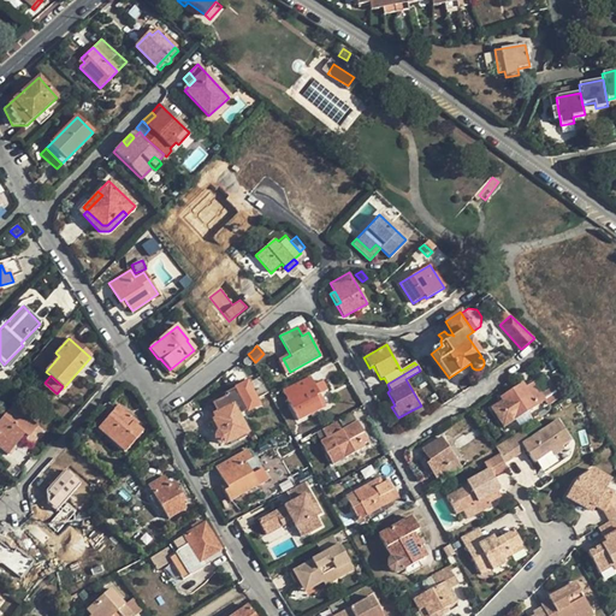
[(256,397),(267,391),(259,375),(248,380),(256,397)]
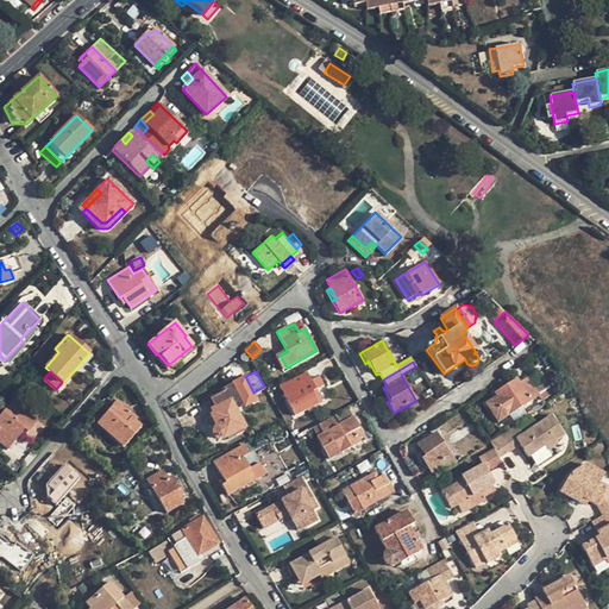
[(312,391),(315,389),(307,372),(280,385),(295,415),(318,403),(312,391)]
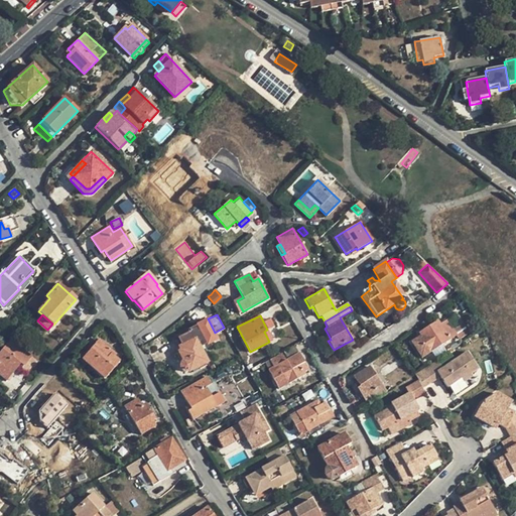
[(196,339),(199,345),(206,342),(208,343),(217,338),(215,333),(208,318),(207,316),(197,323),(198,325),(189,329),(189,331),(175,339),(179,347),(196,339)]
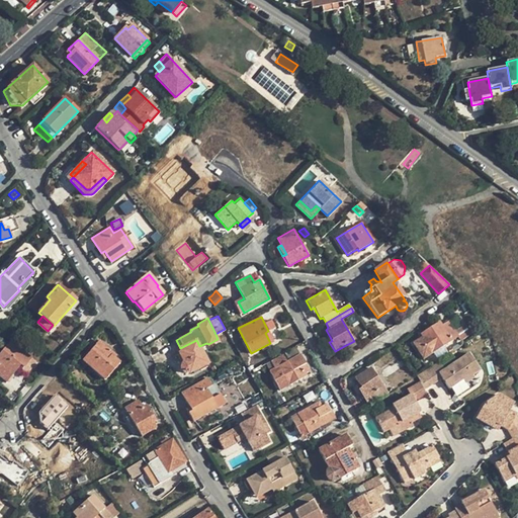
[(431,333),(428,329),(421,334),(422,336),(412,342),(423,358),(458,336),(460,340),(470,334),(463,325),(454,331),(447,322),(442,326),(431,333)]
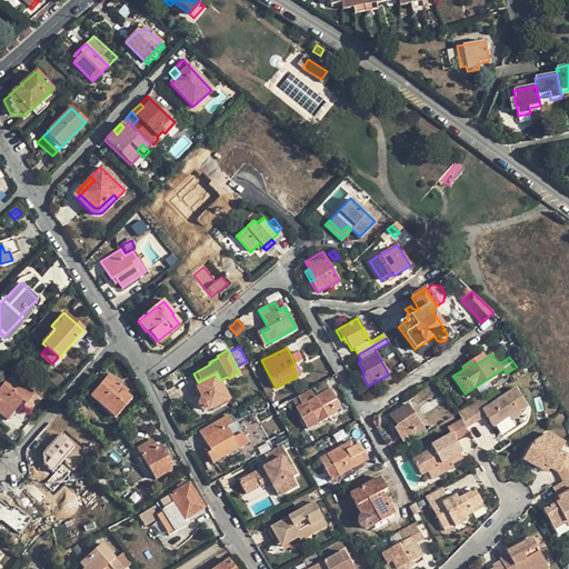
[(482,353),(470,361),(473,366),(486,358),(482,353)]
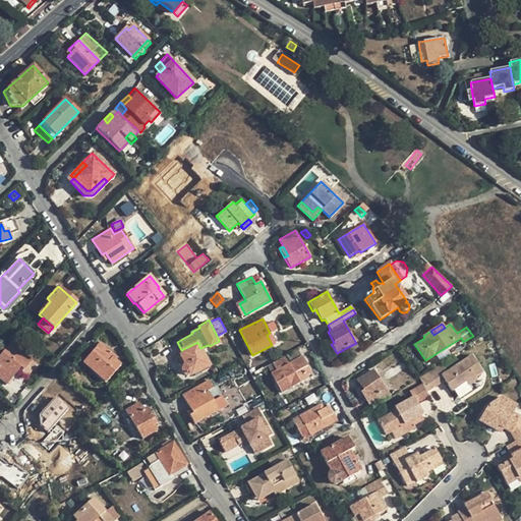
[(275,343),(270,333),(267,335),(272,345),(275,343)]
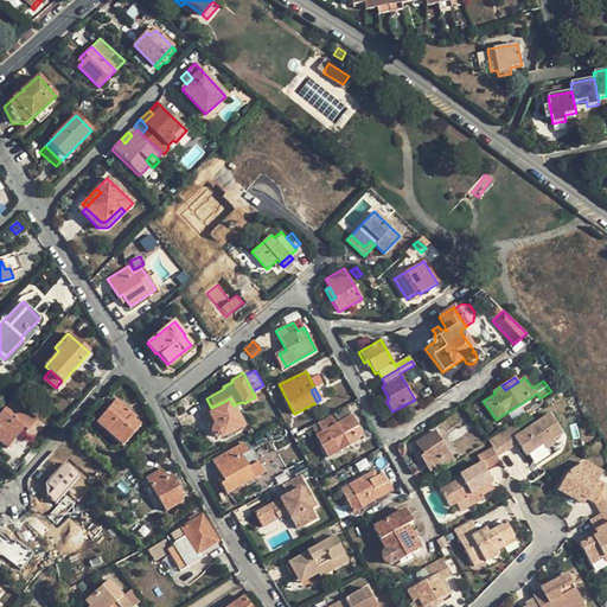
[(243,426),(234,406),(230,398),(211,408),(210,408),(212,413),(210,414),(216,426),(213,427),(212,432),(213,435),(217,438),(222,438),(243,426)]
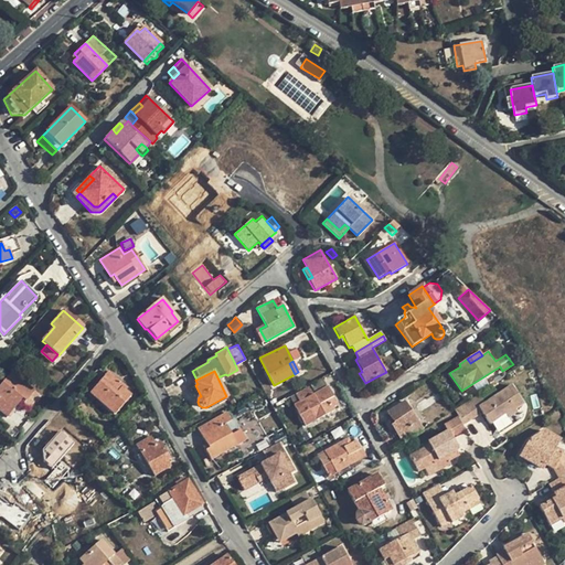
[(39,395),(11,372),(0,385),(0,409),(7,415),(19,401),(28,408),(39,395)]
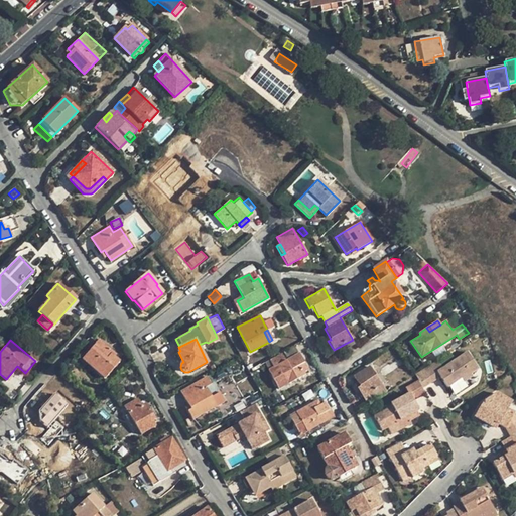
[(99,340),(82,358),(105,377),(119,361),(114,357),(116,355),(99,340)]
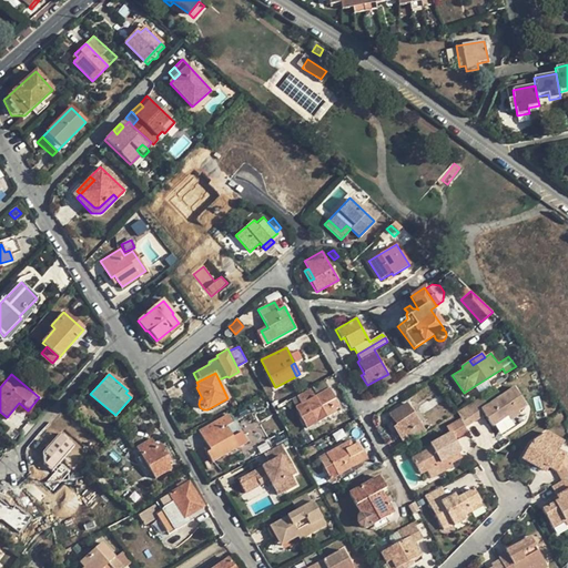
[(391,379),(388,374),(379,378),(383,384),(391,379)]
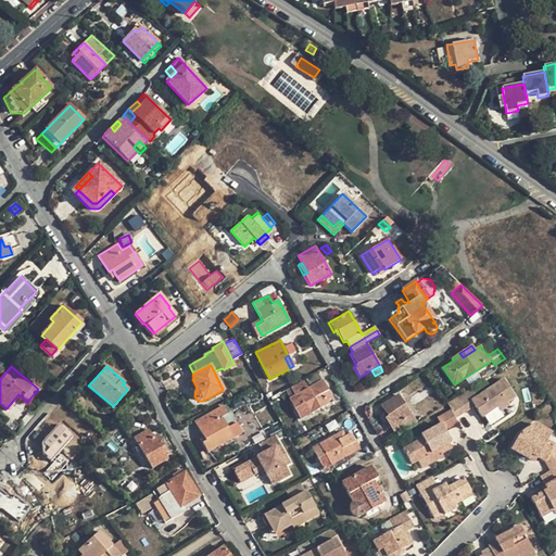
[(318,374),(304,381),(307,389),(323,380),(318,374)]
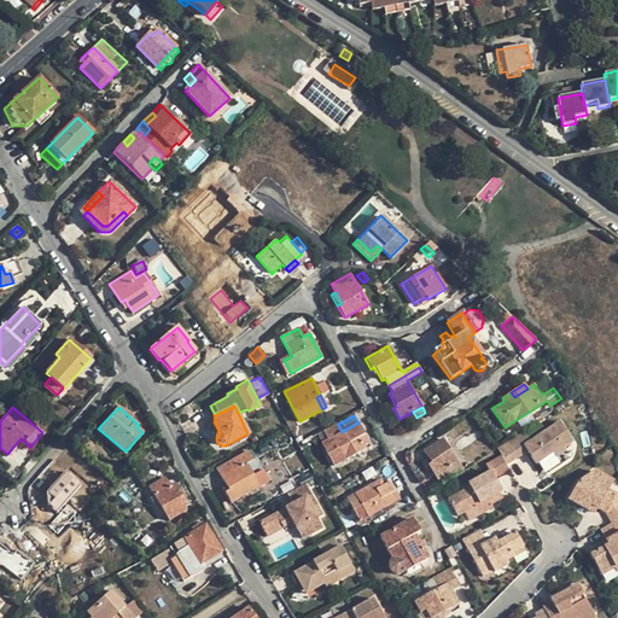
[(214,421),(208,425),(216,439),(217,435),(220,433),(214,421)]
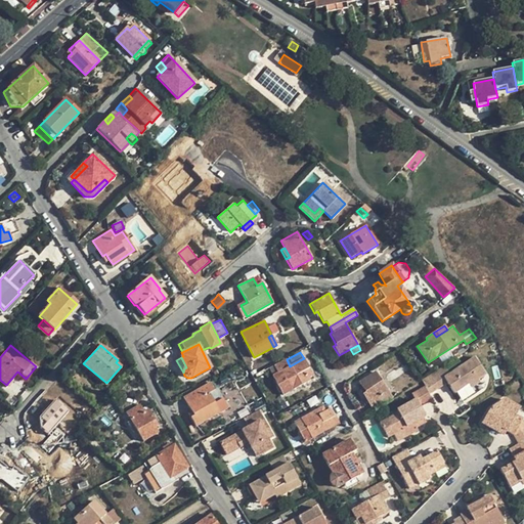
[(310,380),(308,377),(305,370),(309,367),(304,358),(290,366),(287,359),(274,366),(277,373),(272,376),(282,394),(310,380)]
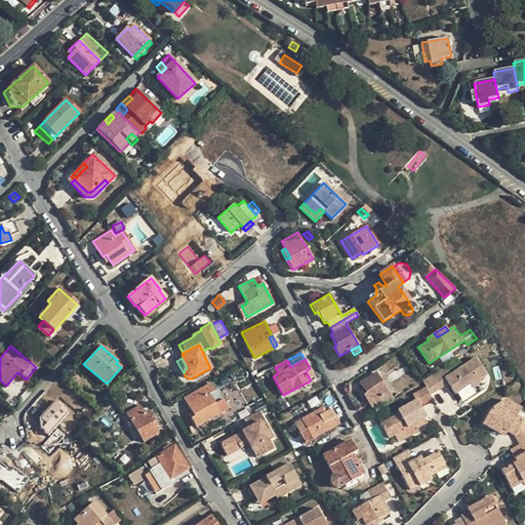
[(445,366),(430,376),(438,389),(448,382),(455,394),(470,385),(472,389),(480,382),(479,380),(486,375),(476,359),(450,374),(445,366)]
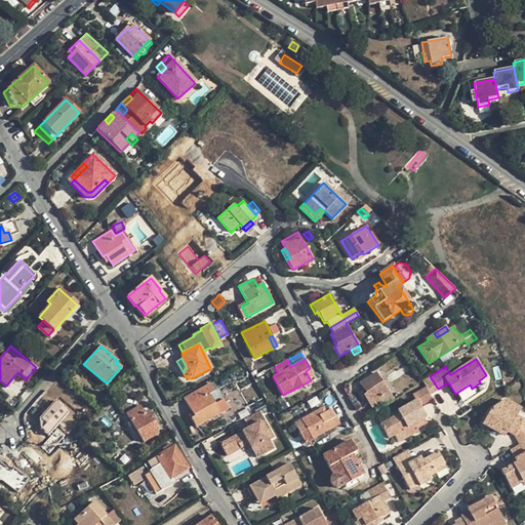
[(269,370),(273,376),(278,373),(275,367),(269,370)]
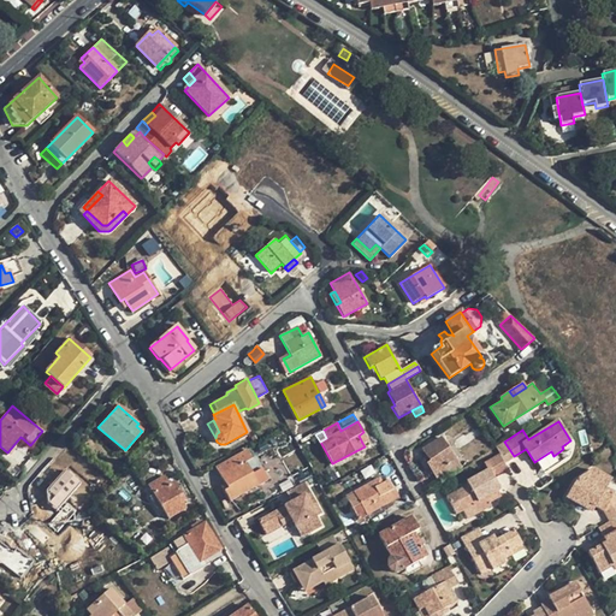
[(455,458),(449,449),(440,437),(421,450),(426,456),(428,462),(426,463),(437,481),(460,467),(455,458)]
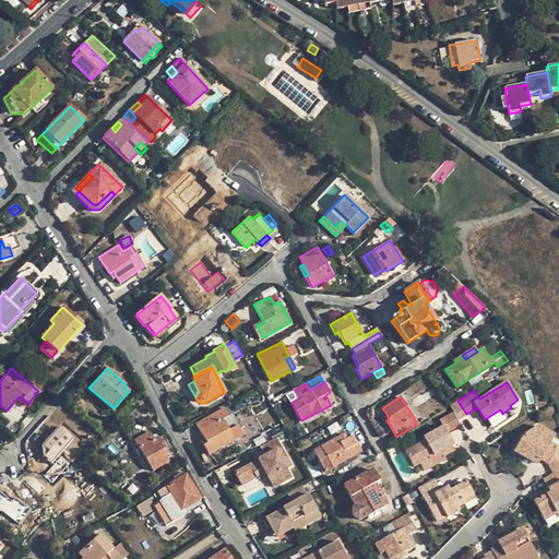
[(412,405),(407,407),(413,416),(417,413),(412,405)]
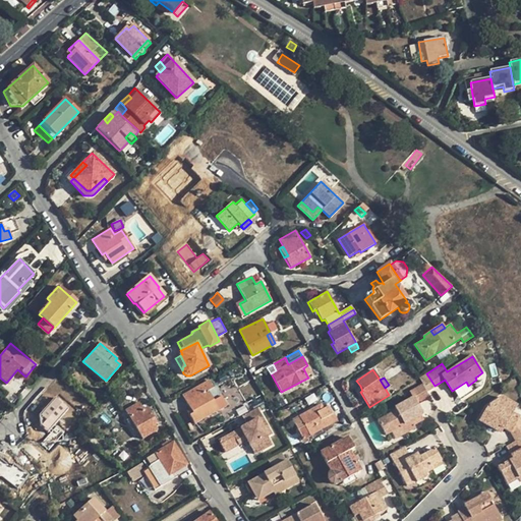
[(478,384),(476,380),(468,386),(469,389),(478,384)]
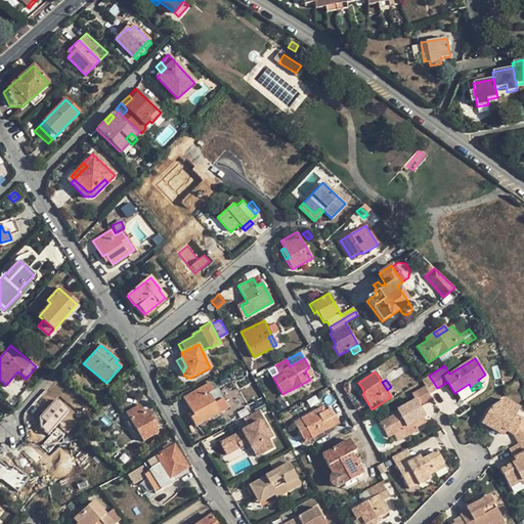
[(210,393),(214,390),(210,383),(183,397),(190,411),(193,416),(190,418),(194,426),(228,408),(222,398),(215,403),(210,393)]
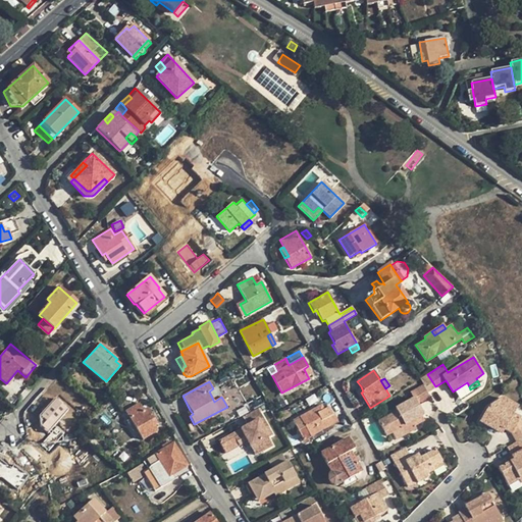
[(457,398),(470,389),(469,386),(467,382),(453,392),(457,398)]
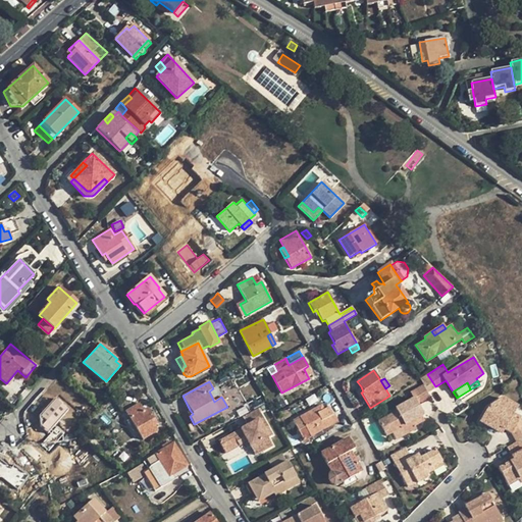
[(418,402),(429,396),(423,385),(413,392),(416,398),(418,402)]
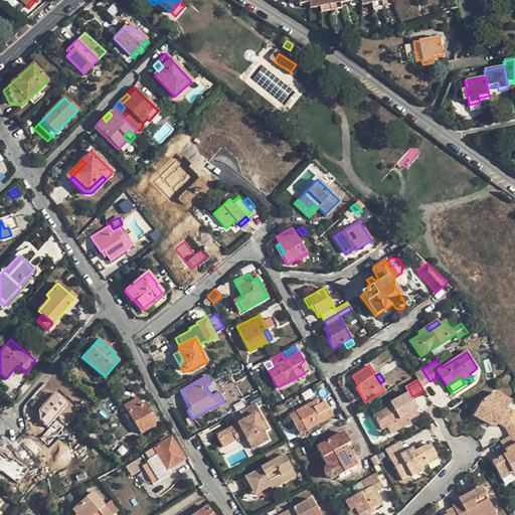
[(212,382),(210,383),(206,386),(211,396),(218,391),(212,382)]
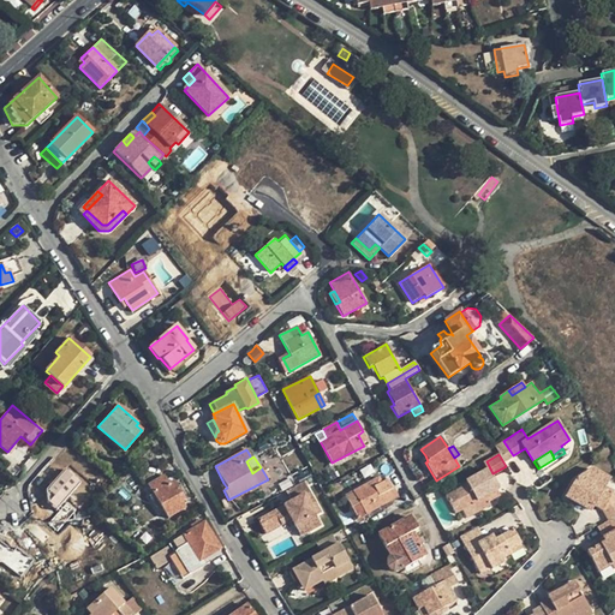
[(457,514),(463,511),(473,505),(477,512),(490,505),(489,502),(487,496),(501,489),(493,473),(490,469),(467,482),(469,485),(447,497),(457,514)]
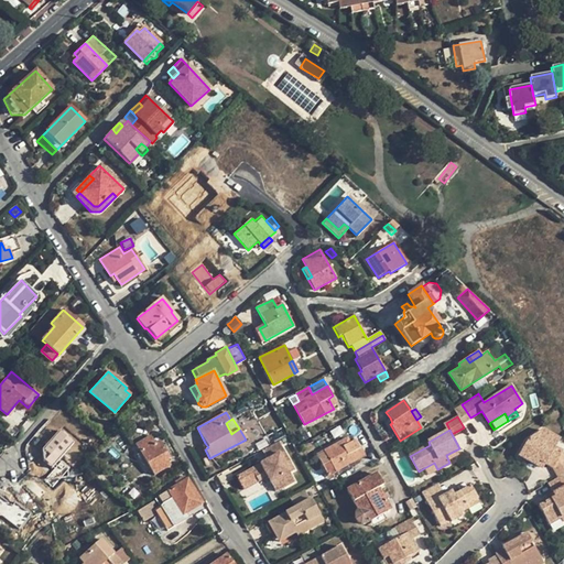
[(539,461),(537,464),(543,468),(545,464),(553,467),(559,478),(563,474),(563,458),(561,452),(553,448),(557,441),(541,431),(527,441),(521,451),(539,461)]
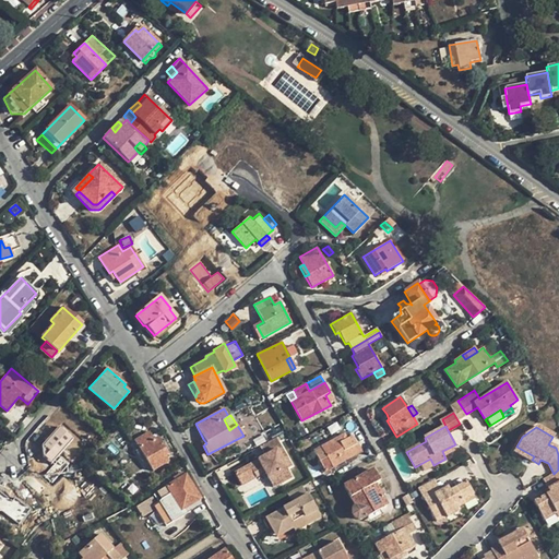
[(62,461),(62,453),(78,451),(76,430),(43,433),(45,462),(62,461)]
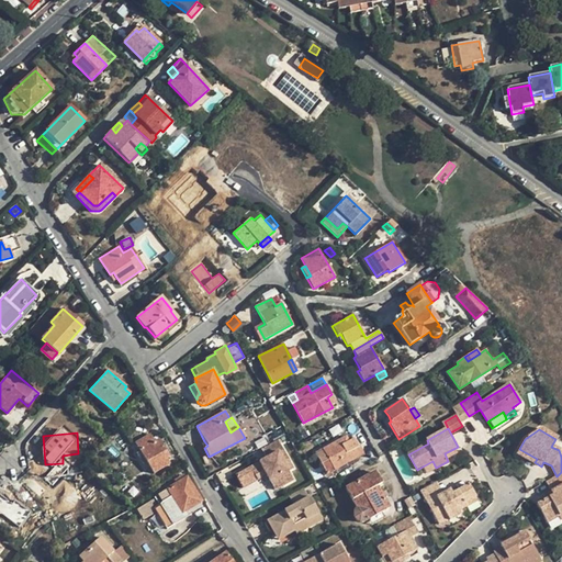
[(169,463),(167,459),(164,453),(167,452),(158,438),(155,441),(150,434),(135,442),(153,473),(169,463)]
